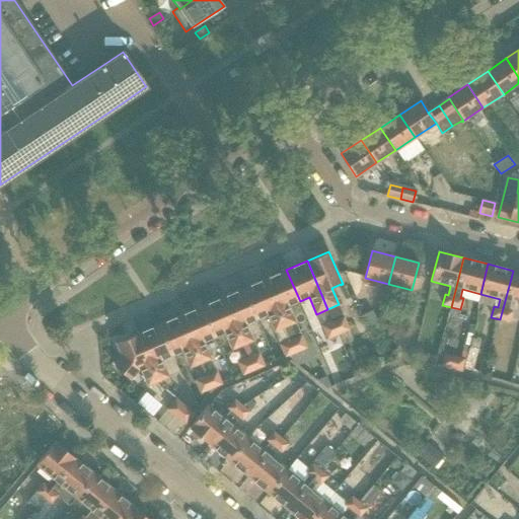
[(286,270),(265,279),(286,327),(296,322),(289,306),(300,301),(286,270)]
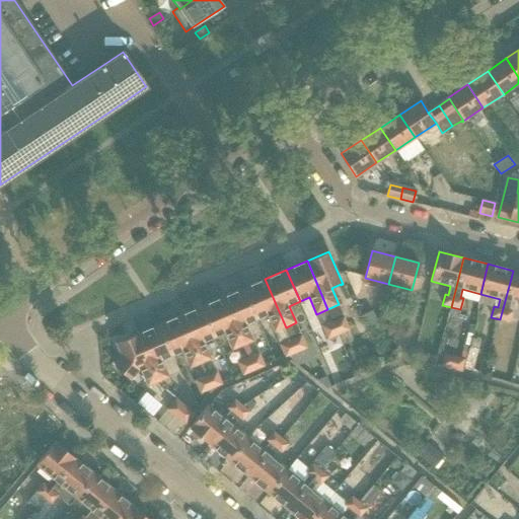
[(512,302),(518,303),(518,272),(513,271),(500,319),(510,322),(513,311),(509,310),(512,302)]
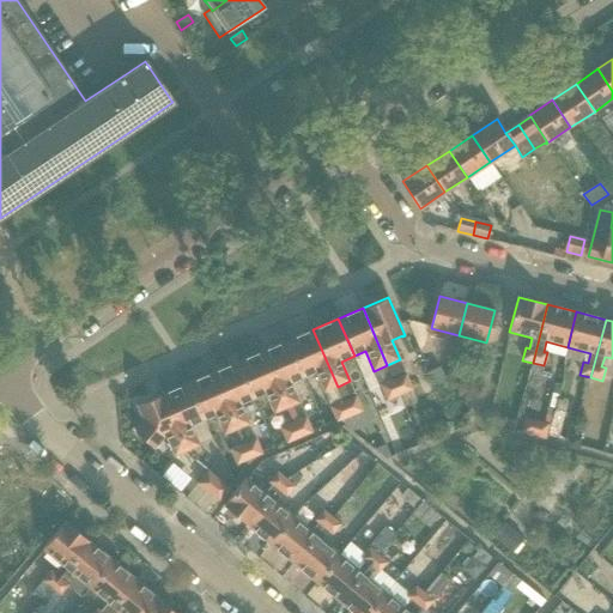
[(313,329),(287,340),(304,377),(315,372),(323,393),(338,387),(313,329)]
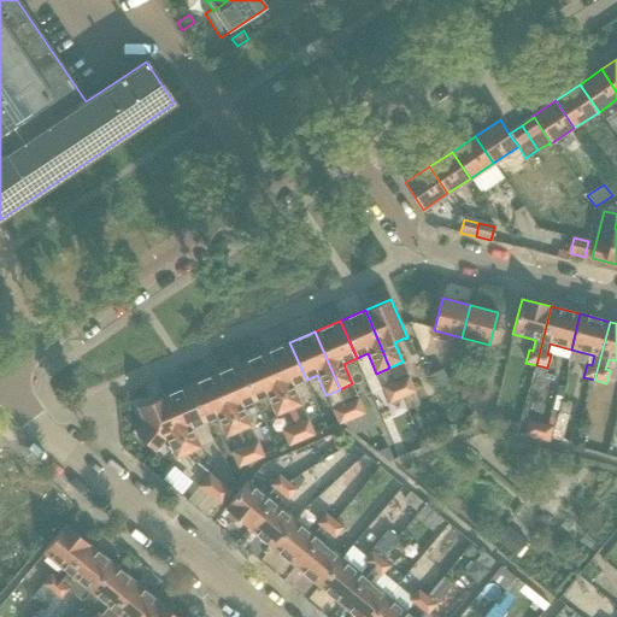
[(289,342),(265,353),(289,411),(301,405),(293,386),(306,380),(289,342)]
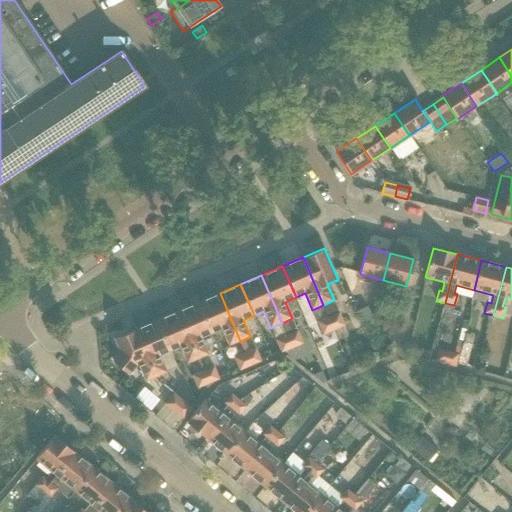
[(220,293),(199,302),(212,333),(222,329),(229,346),(240,341),(220,293)]
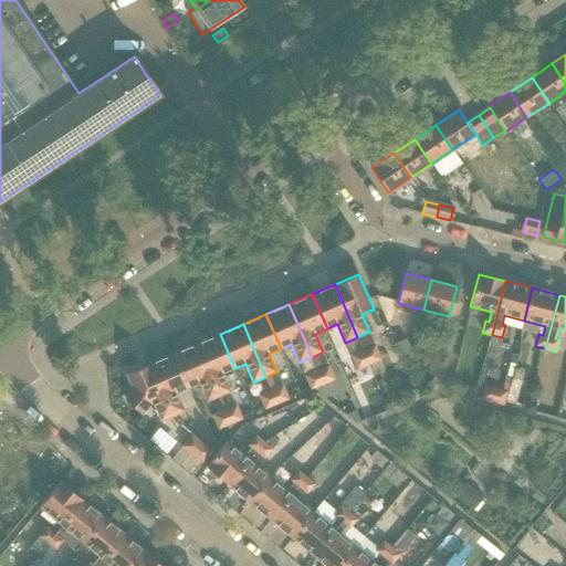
[(369,332),(357,337),(364,353),(376,347),(369,332)]
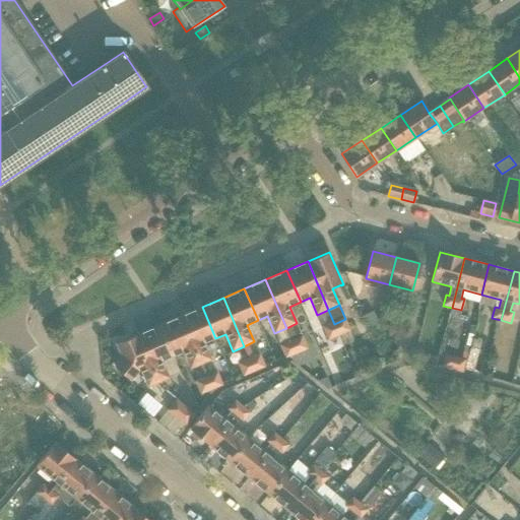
[(202,307),(181,316),(201,365),(212,360),(205,343),(215,338),(202,307)]
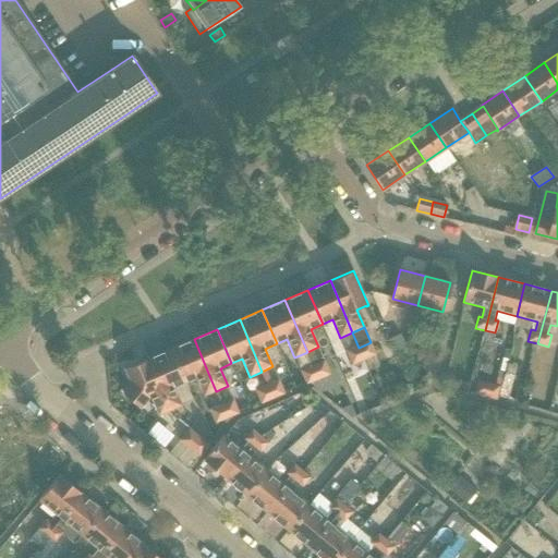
[(495,332),(485,330),(483,337),(494,339),(495,332)]
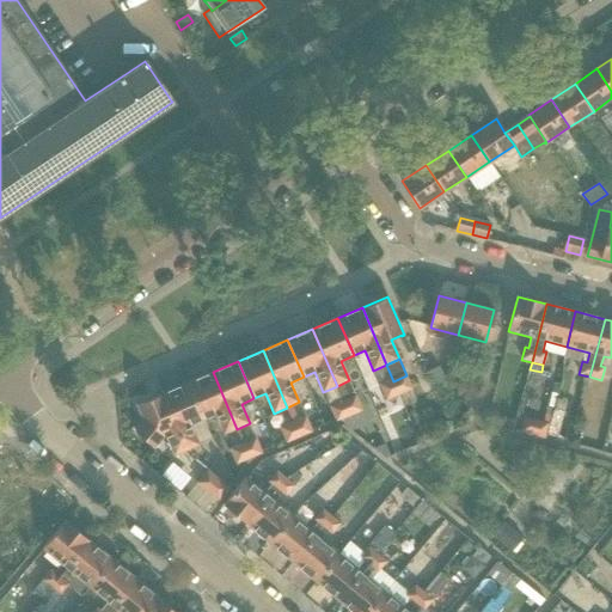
[(438,367),(426,373),(432,385),(435,384),(439,383),(444,380),(439,368),(438,367)]
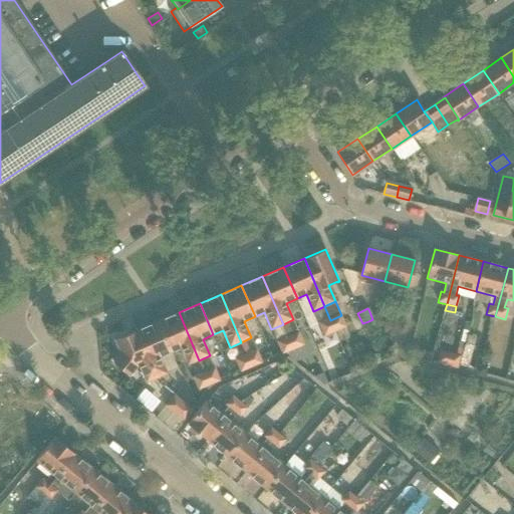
[(179,312),(158,321),(171,352),(181,348),(188,365),(199,360),(179,312)]
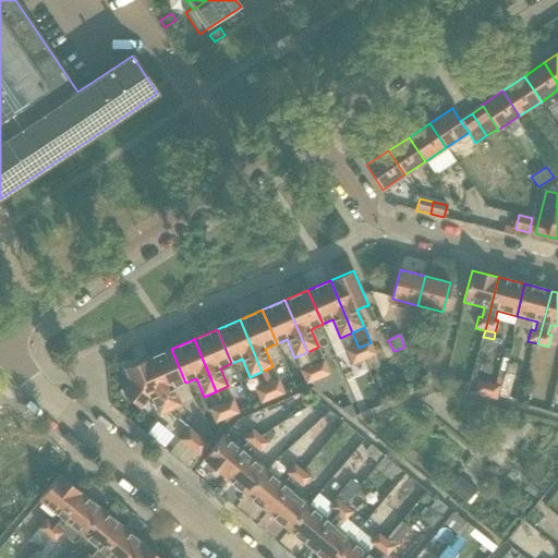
[(371,342),(359,348),(364,359),(376,354),(371,342)]
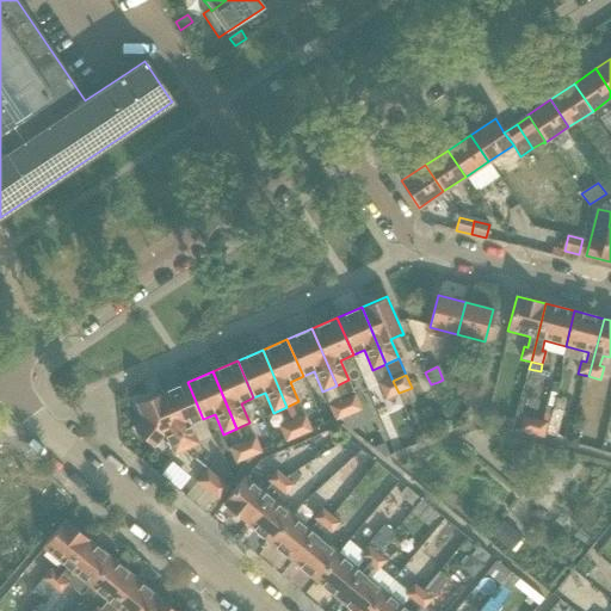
[(350,380),(337,386),(344,402),(349,414),(362,409),(356,396),(350,380)]
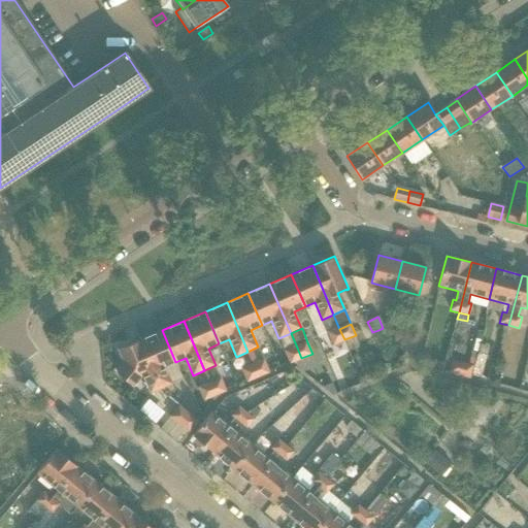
[(375,331),(372,332),(378,344),(382,342),(388,339),(383,328),(378,330),(375,331)]
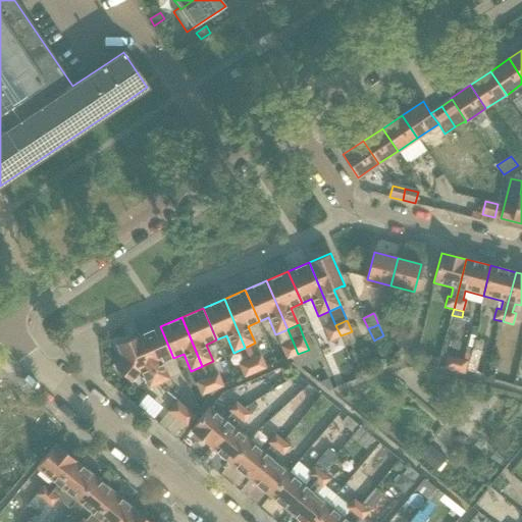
[(341,335),(335,325),(324,329),(328,341),(341,335)]
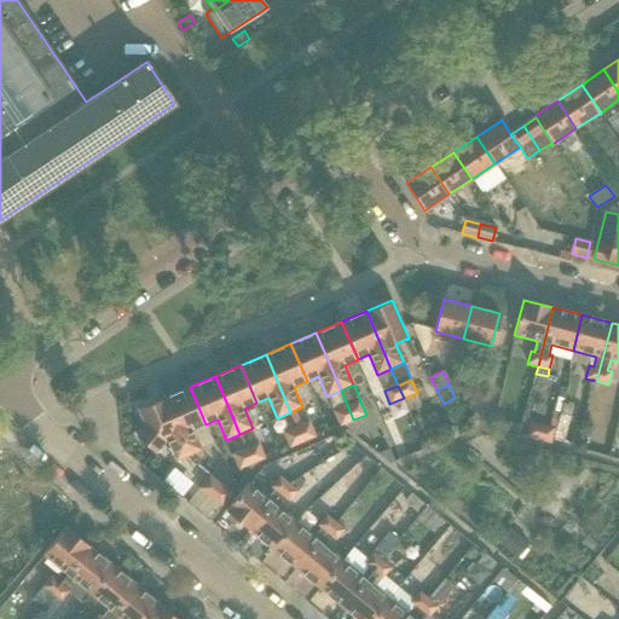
[(190,387),(165,398),(189,453),(202,447),(194,431),(206,424),(190,387)]
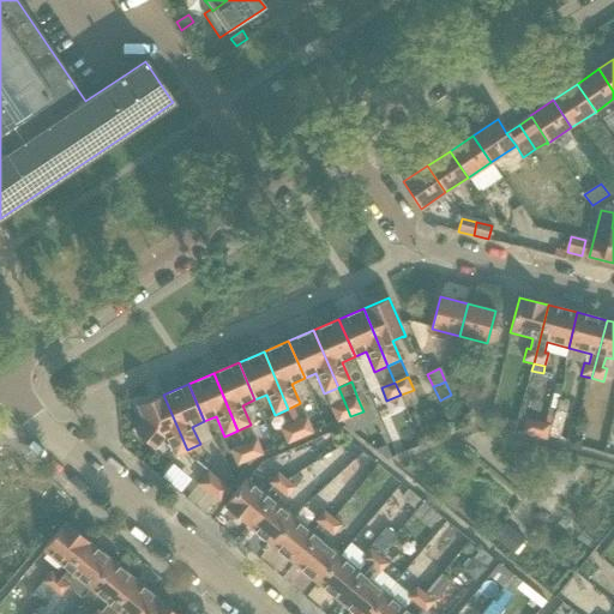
[(554,385),(548,408),(555,409),(558,401),(561,386),(554,385)]
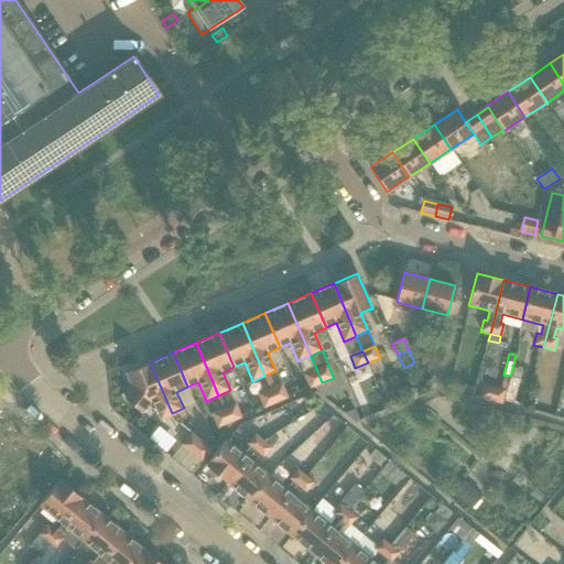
[(311,356),(297,361),(304,377),(310,388),(322,382),(317,371),(311,356)]
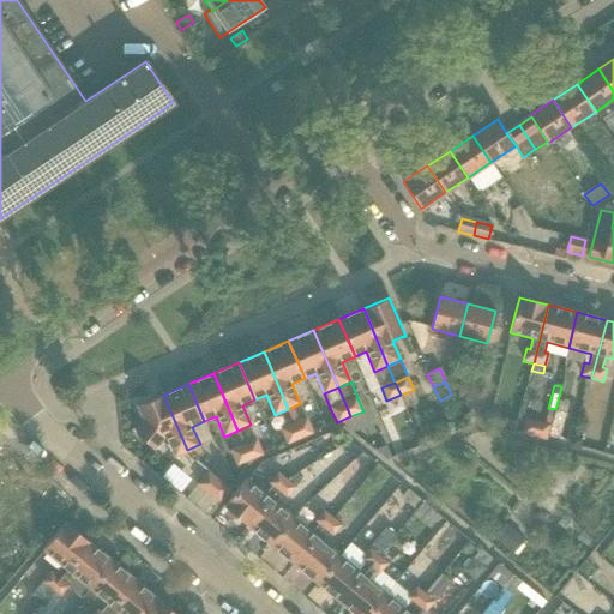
[(187,450),(163,395),(138,405),(145,422),(136,434),(156,449),(164,438),(166,437),(174,456),(187,450)]
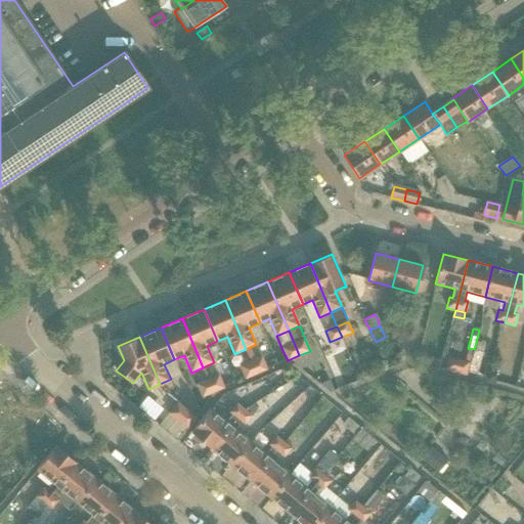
[(453,340),(451,349),(461,351),(463,342),(453,340)]
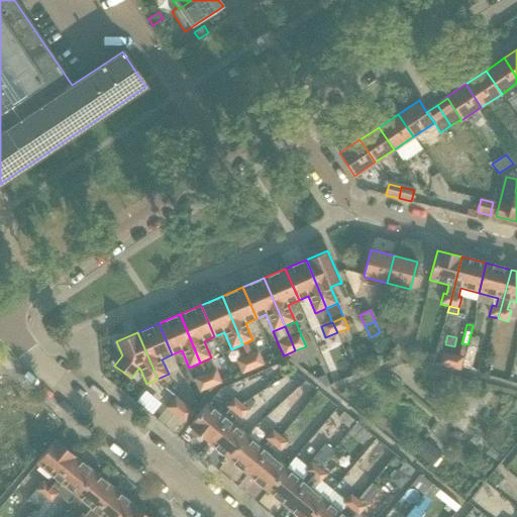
[(463,358),(461,368),(470,370),(478,339),(474,338),(473,338),(471,337),(470,337),(468,344),(463,358)]
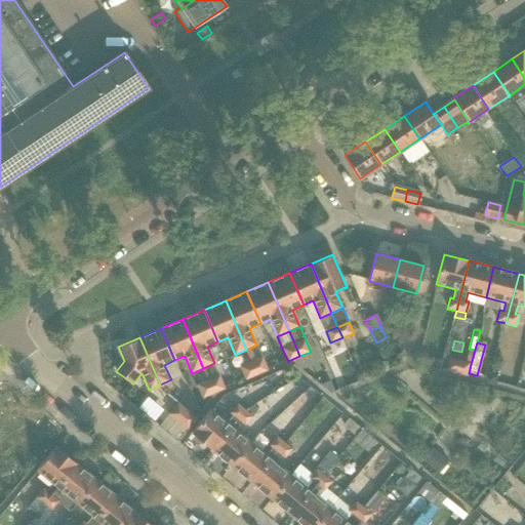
[(466,362),(471,364),(475,350),(469,349),(466,362)]
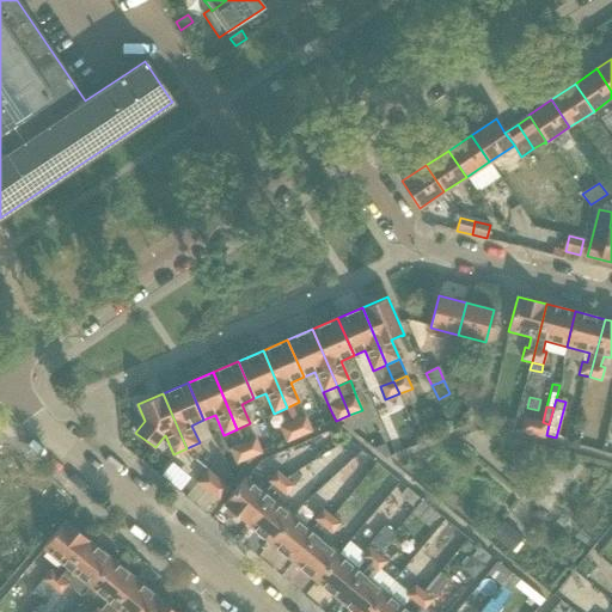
[(306,417),(293,422),(294,424),(299,436),(312,430),(306,418),(306,417)]
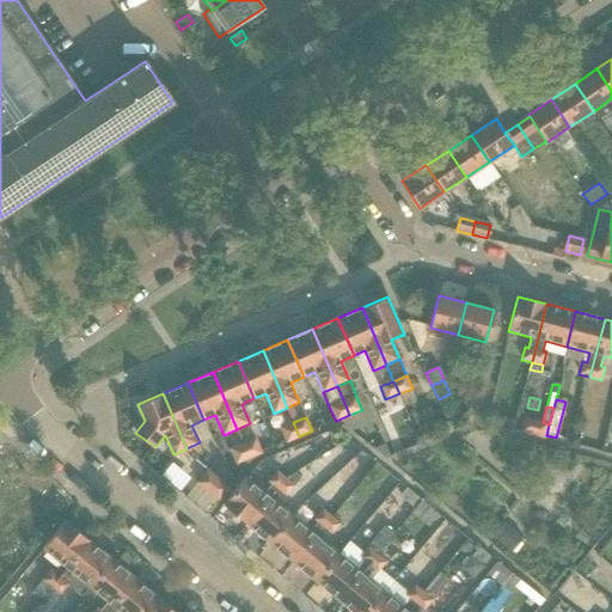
[(522,417),(519,430),(545,439),(546,435),(549,424),(543,422),(522,417)]
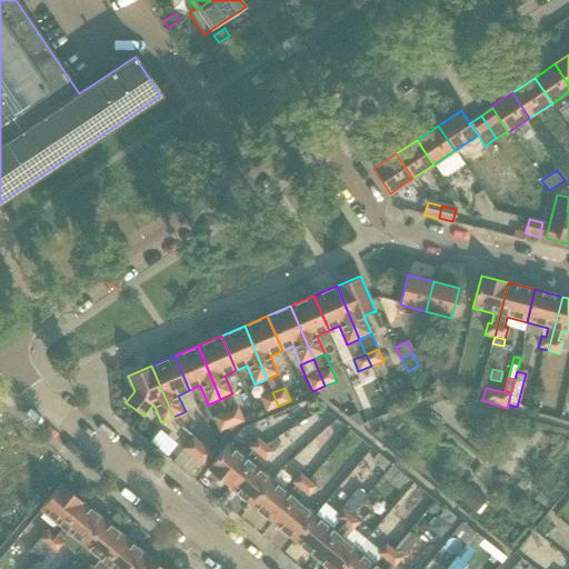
[(272,392),(260,398),(260,399),(266,411),(278,406),(273,395),(272,392)]
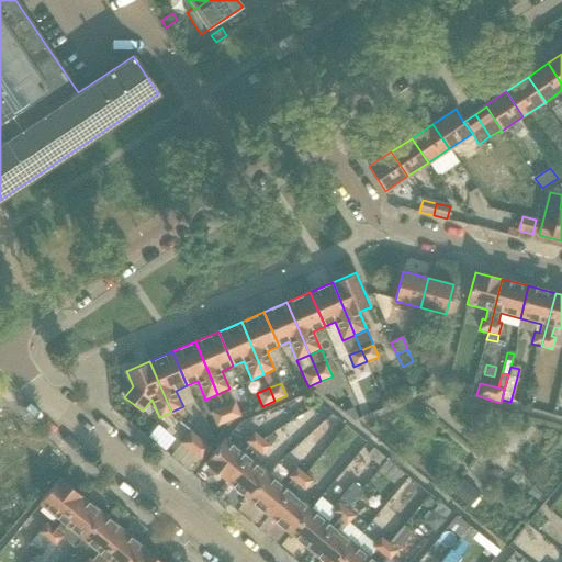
[(235,402),(224,407),(224,408),(229,420),(240,415),(236,404),(235,402)]
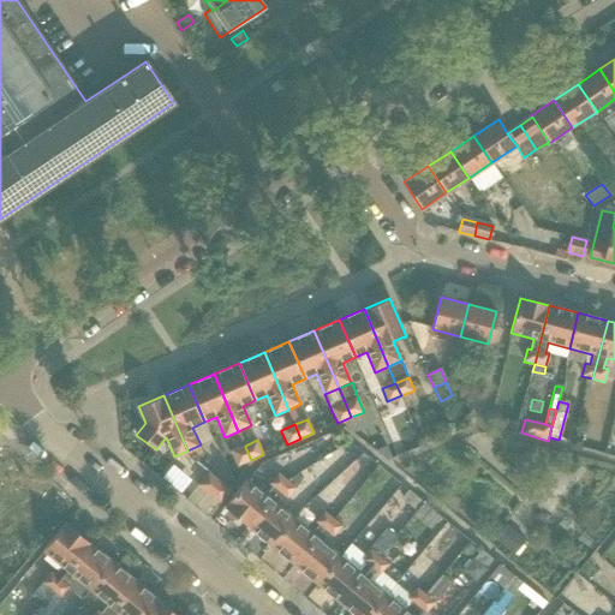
[(245,446),(231,452),(232,453),(237,465),(251,460),(245,447),(245,446)]
